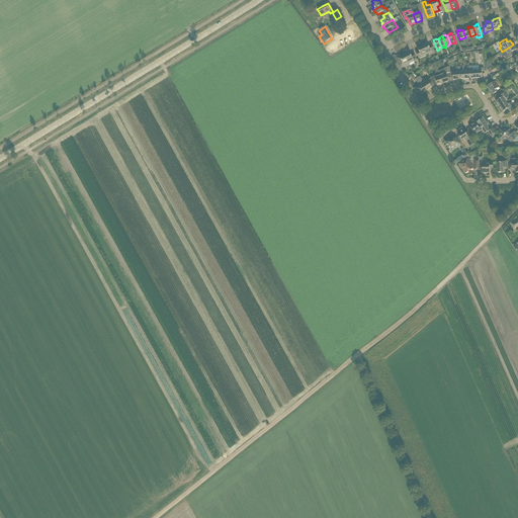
[(425,45),(422,46),(426,55),(431,52),(431,53),(435,52),(431,45),(428,46),(427,42),(424,44),(425,45)]
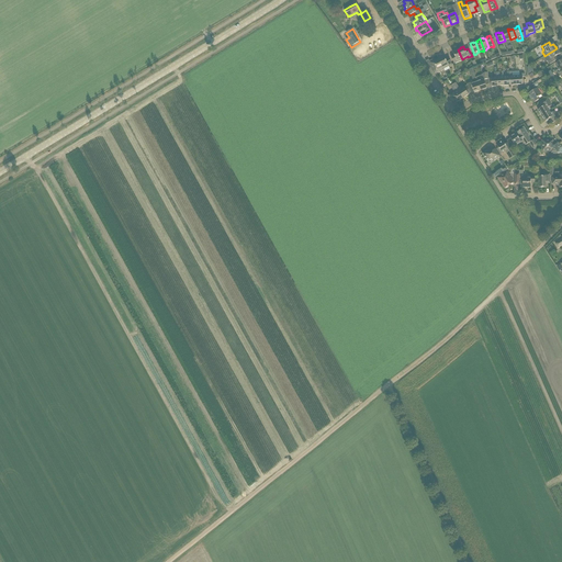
[(544,56),(543,57),(546,62),(548,62),(549,65),(552,64),(554,62),(559,59),(557,56),(560,54),(559,51),(558,48),(557,48),(544,56)]
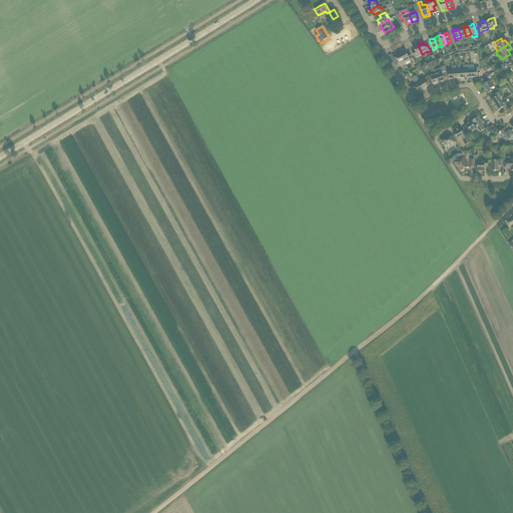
[(422,54),(418,45),(416,46),(416,45),(413,47),(414,50),(411,51),(415,58),(418,57),(417,56),(422,54)]
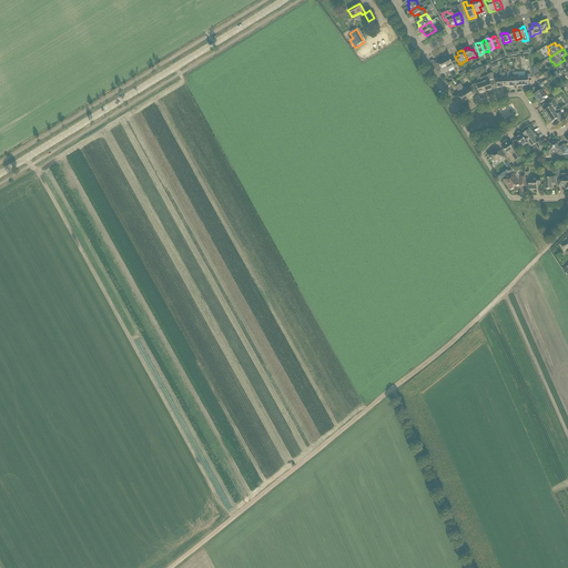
[(446,59),(443,60),(448,70),(457,66),(453,58),(449,60),(448,56),(445,58),(446,59)]
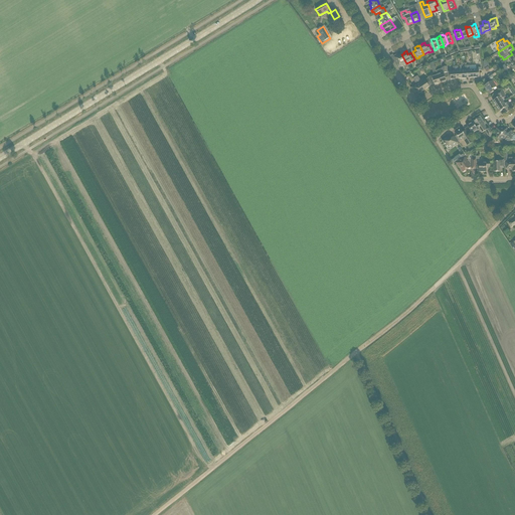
[(406,63),(401,54),(399,55),(399,54),(393,57),(394,59),(393,60),(397,67),(400,66),(401,65),(402,66),(406,65),(406,63)]
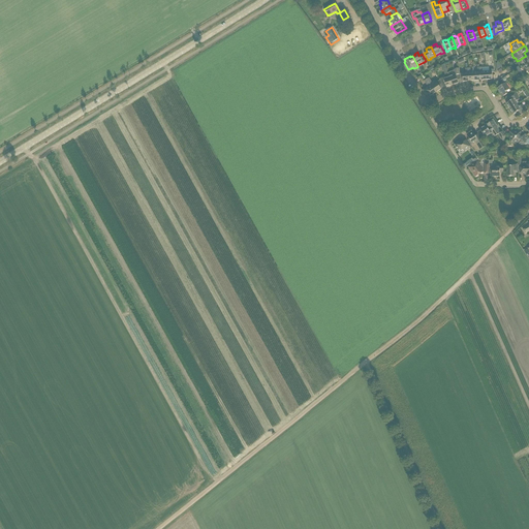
[(446,68),(443,69),(446,79),(443,80),(444,83),(446,88),(453,85),(447,73),(446,68)]
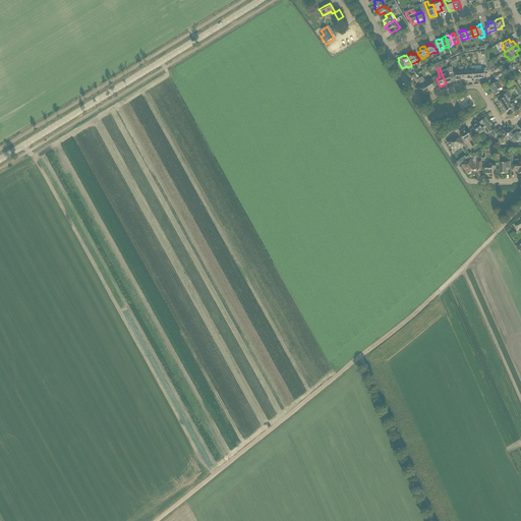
[(481,70),(478,70),(478,78),(484,78),(484,71),(486,71),(486,68),(481,69),(481,70)]
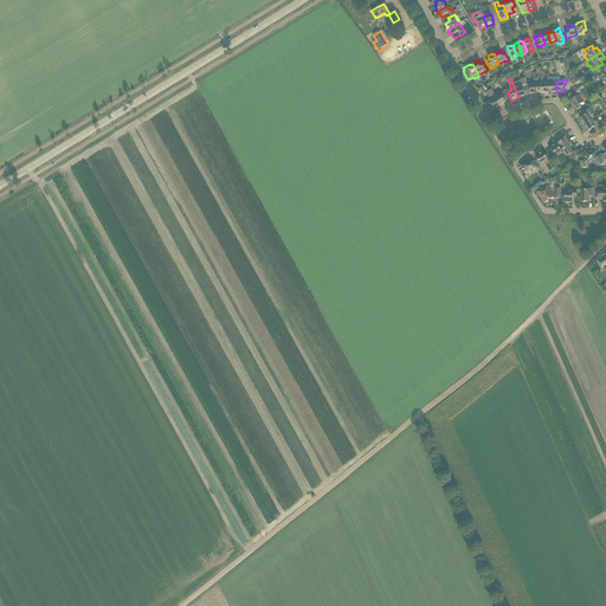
[(516,83),(513,84),(519,97),(524,95),(523,90),(522,86),(517,88),(516,83)]
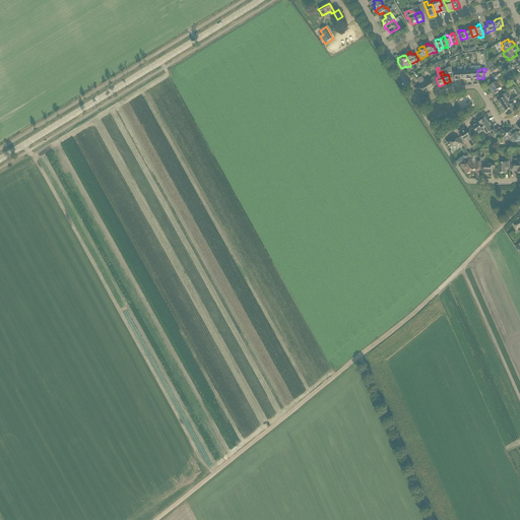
[(421,77),(419,78),(420,80),(421,81),(428,91),(434,87),(431,83),(429,80),(425,83),(423,79),(421,77)]
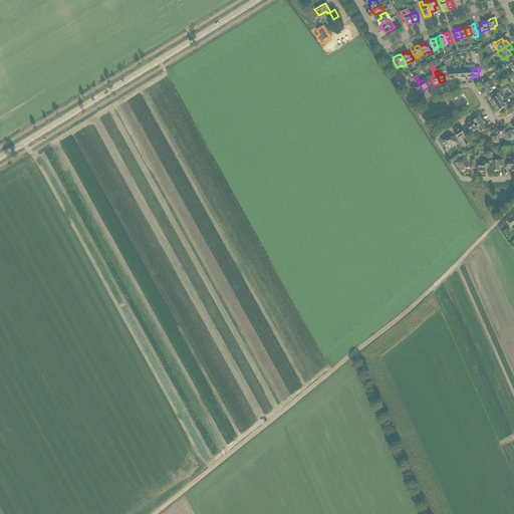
[(410,87),(414,93),(416,91),(418,93),(423,90),(417,80),(414,82),(415,83),(416,84),(416,85),(413,86),(413,85),(410,87)]
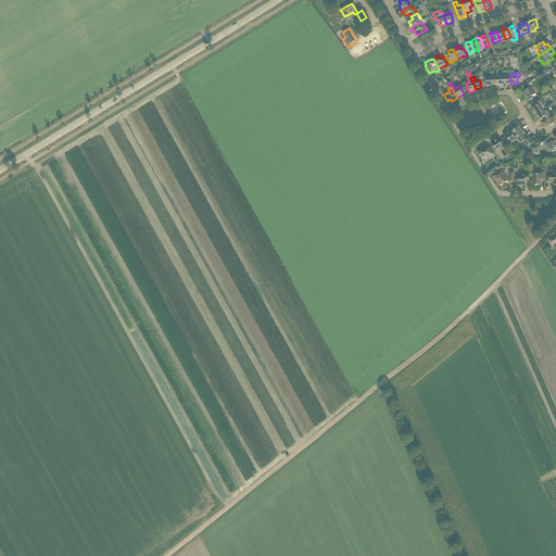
[(532,97),(535,93),(531,87),(522,93),(528,102),(532,99),(531,98),(532,97)]
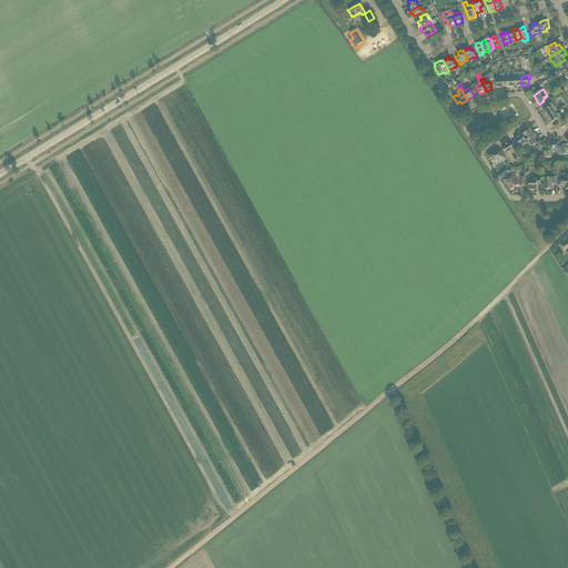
[(544,111),(547,118),(555,112),(553,110),(557,107),(553,100),(546,104),(548,108),(544,111)]
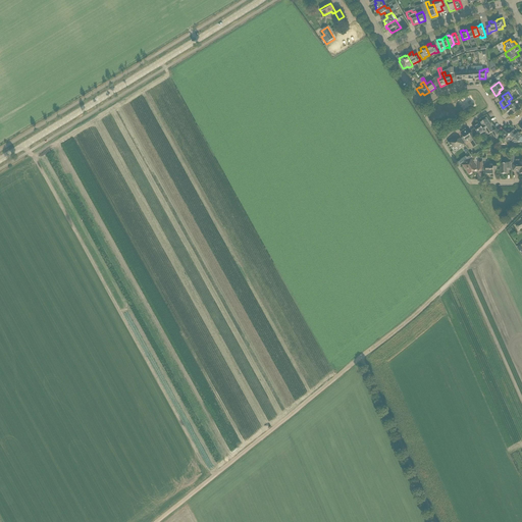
[(510,103),(503,108),(506,113),(511,110),(513,114),(520,110),(517,105),(516,103),(514,104),(512,102),(510,103)]
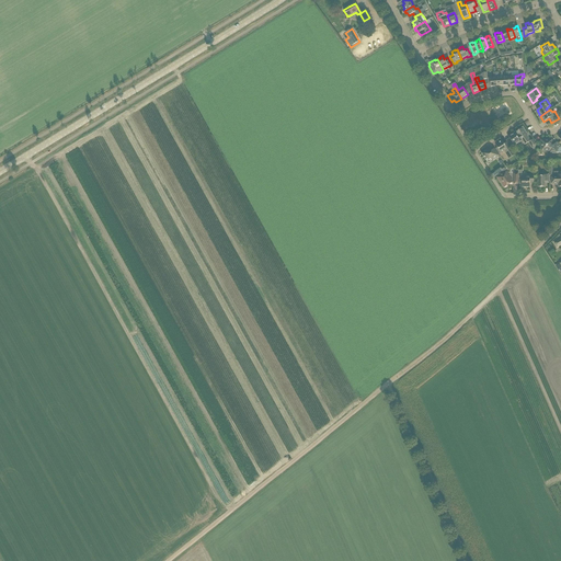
[(518,129),(519,130),(516,133),(515,134),(515,133),(512,135),(512,134),(508,136),(511,140),(512,142),(512,144),(513,147),(517,144),(518,145),(523,142),(524,145),(526,144),(528,142),(534,151),(536,145),(533,139),(530,140),(526,134),(527,134),(523,126),(518,129)]
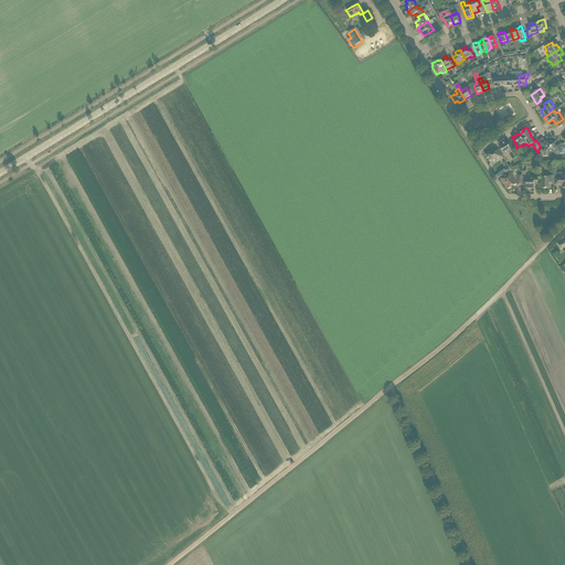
[(564,153),(564,149),(563,144),(556,144),(556,140),(554,140),(546,141),(544,141),(545,146),(545,151),(545,152),(556,152),(556,153),(560,153),(560,155),(564,153)]
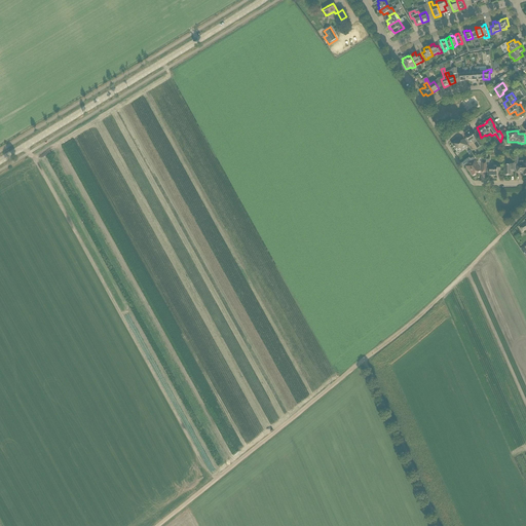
[(475,145),(477,149),(483,145),(476,134),(475,134),(473,135),(471,132),(464,136),(470,143),(473,141),(475,145)]
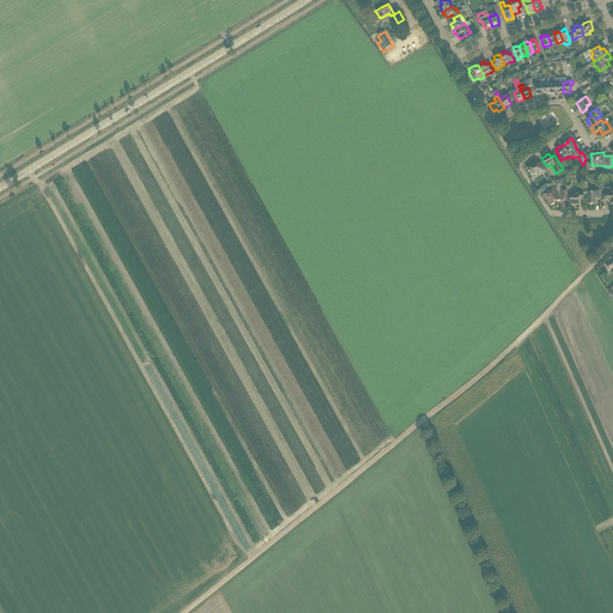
[(545,170),(540,163),(538,165),(535,162),(526,168),(532,177),(539,173),(540,174),(545,170)]
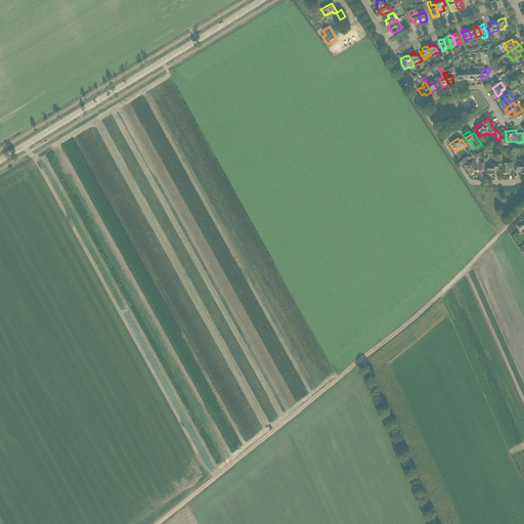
[(521,166),(515,166),(515,167),(515,172),(521,172),(521,175),(523,174),(523,159),(523,161),(523,164),(521,164),(521,166)]
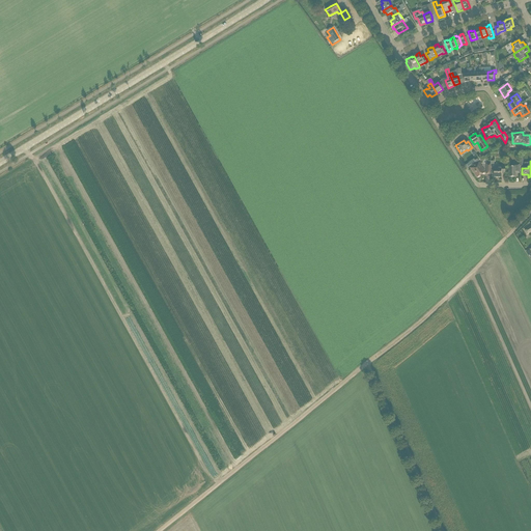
[(471,168),(477,177),(485,173),(482,168),(479,163),(475,165),(471,168)]
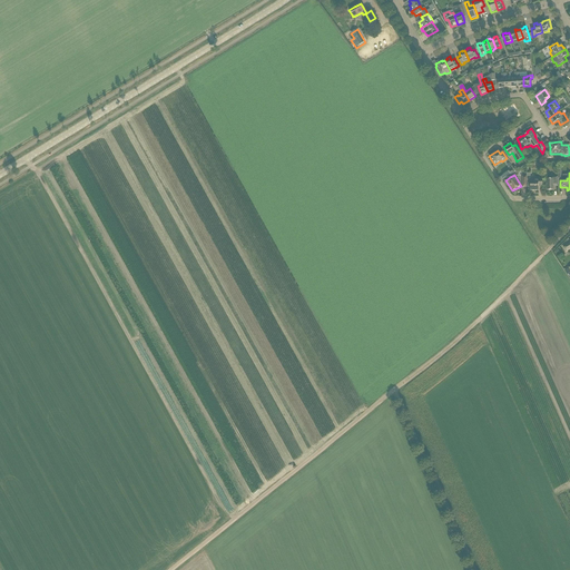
[(558,186),(558,180),(558,176),(551,177),(551,179),(547,179),(547,185),(547,190),(553,190),(553,186),(557,186),(558,186)]
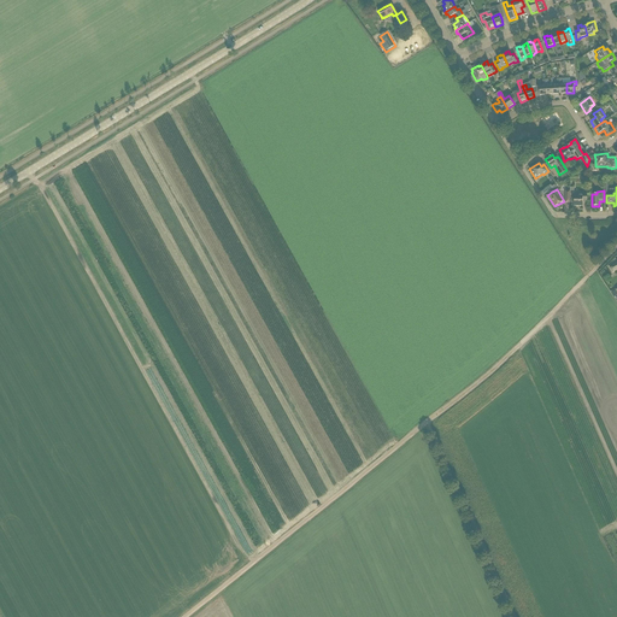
[(574,194),(574,200),(574,206),(582,206),(582,201),(583,200),(587,201),(587,195),(587,193),(579,193),(579,194),(574,194)]
